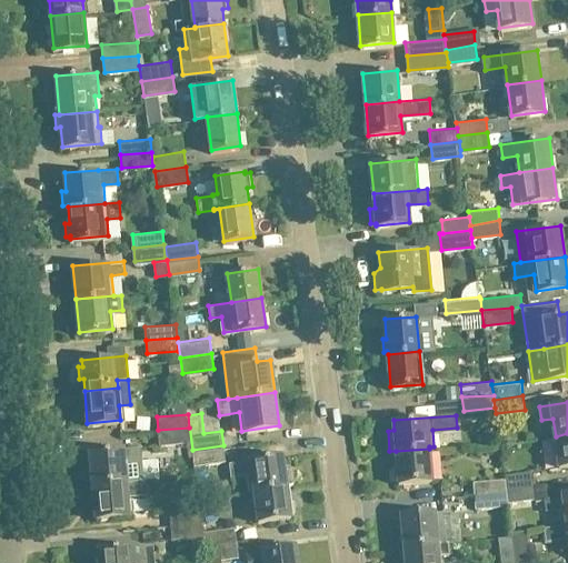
[(190,441),(189,428),(158,430),(159,443),(190,441)]
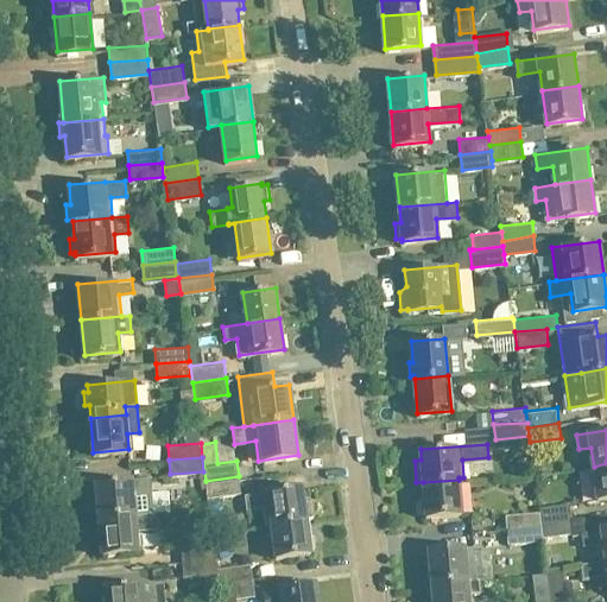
[(606,463),(594,467),(598,499),(606,498),(606,463)]
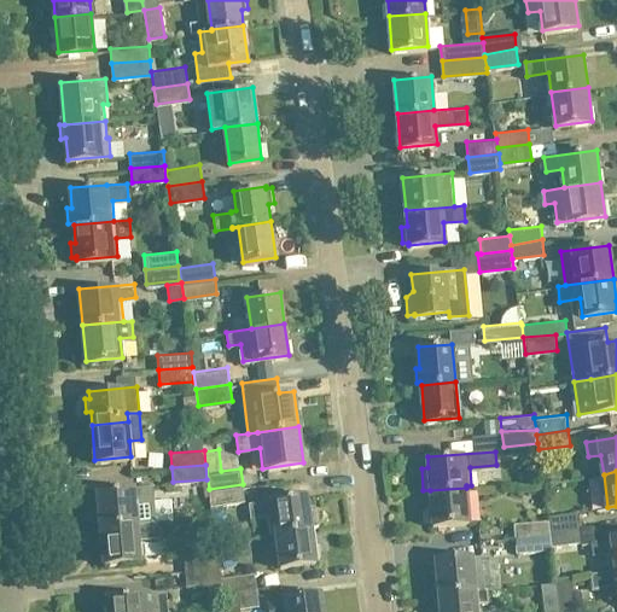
[(153,484),(134,487),(97,489),(100,524),(157,519),(153,484)]
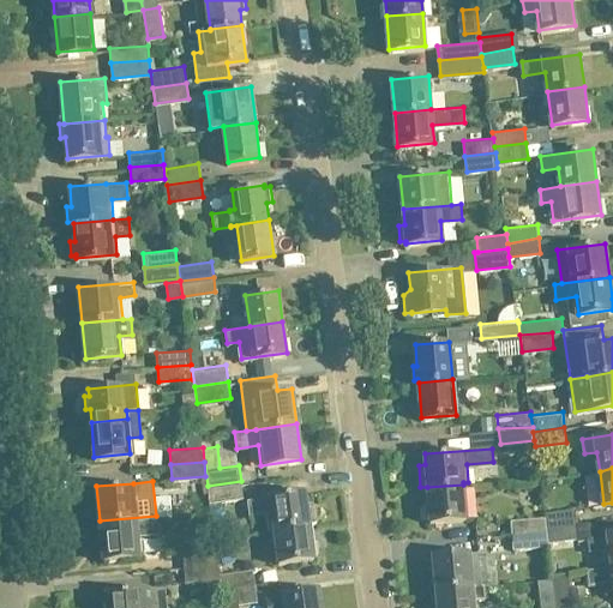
[(244,495),(241,481),(208,486),(210,500),(244,495)]
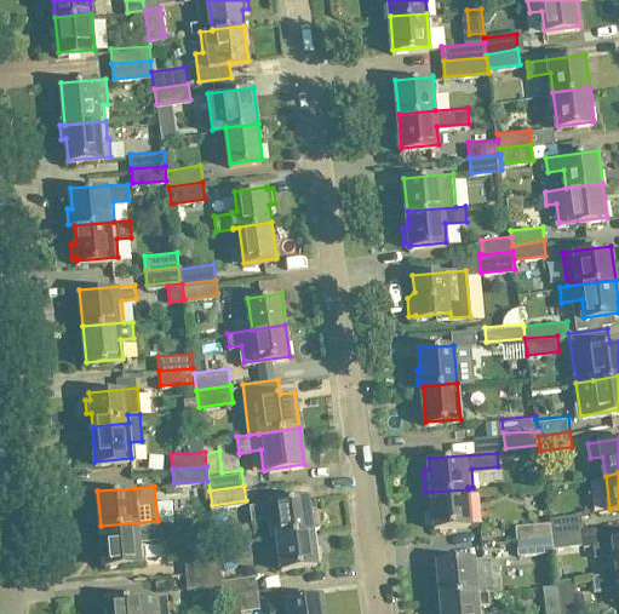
[(430,522),(434,522),(435,526),(470,523),(468,489),(431,492),(433,508),(429,509),(430,522)]
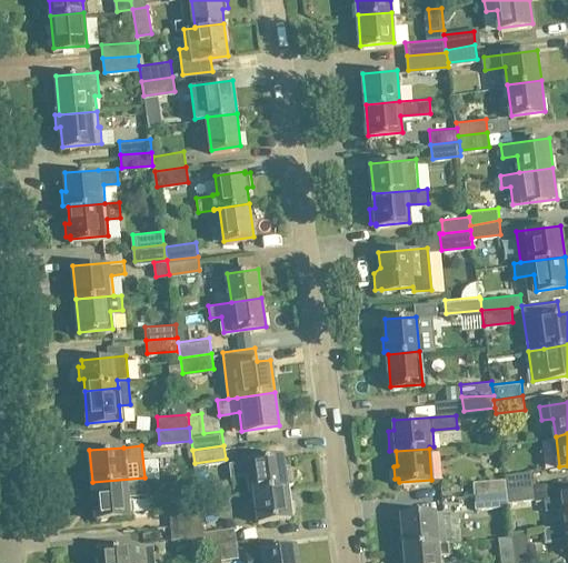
[(285,468),(282,454),(230,461),(231,475),(247,473),(249,491),(255,490),(287,485),(294,481),(292,469),(285,468)]
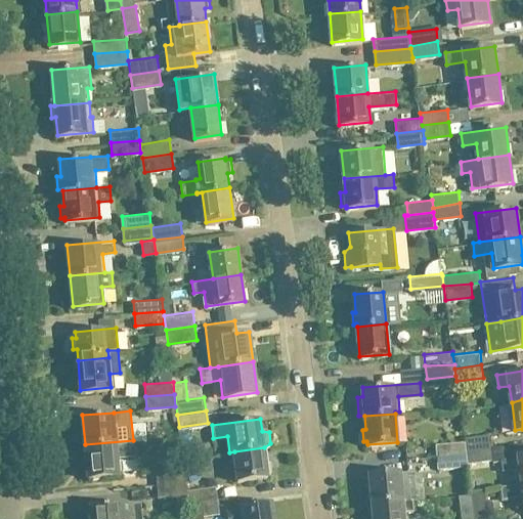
[(465,440),(466,449),(492,445),(491,433),(464,436),(465,440)]
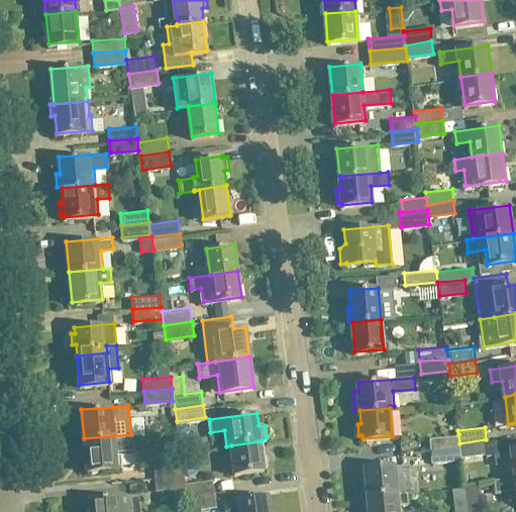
[(117,468),(115,449),(134,447),(133,434),(131,434),(84,438),(87,470),(117,468)]
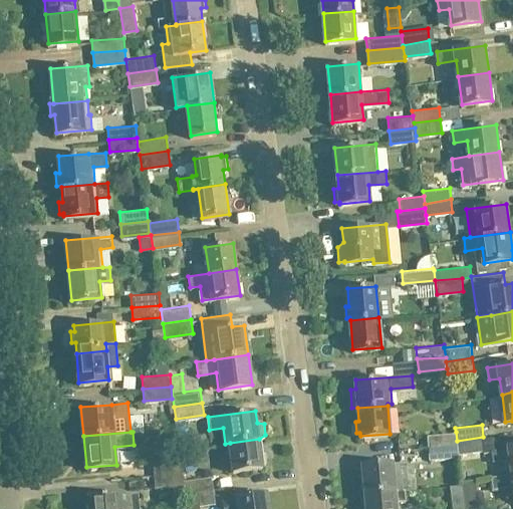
[(427,435),(428,447),(457,444),(457,441),(456,432),(427,435)]
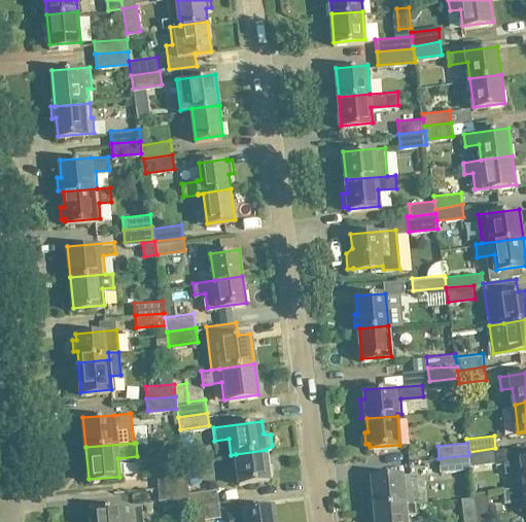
[(525,444),(495,448),(497,461),(504,460),(506,473),(523,471),(525,485),(525,444)]
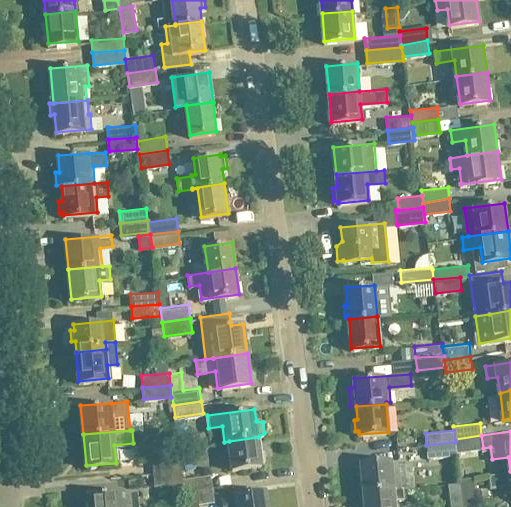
[(483,448),(481,435),(455,439),(455,442),(457,451),(483,448)]
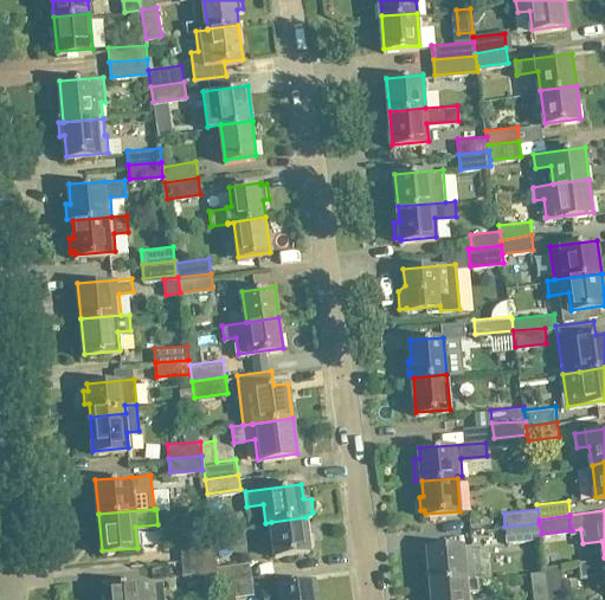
[(310,550),(306,517),(271,522),(275,555),(310,550)]
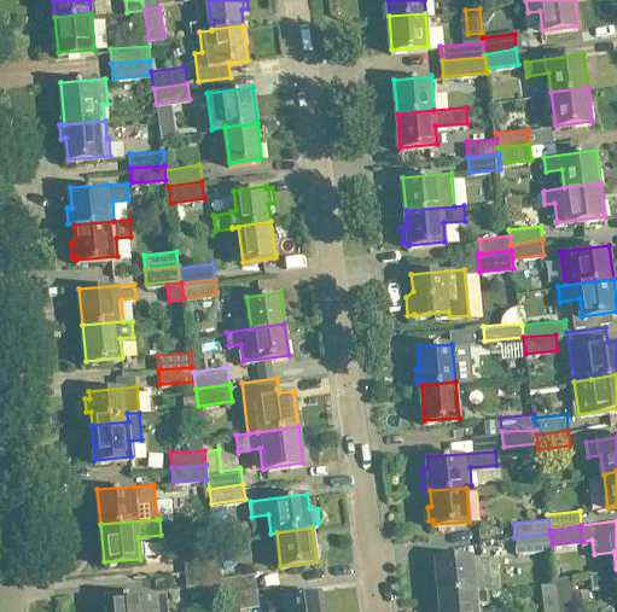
[(552,545),(549,534),(514,537),(517,553),(552,548),(552,545)]
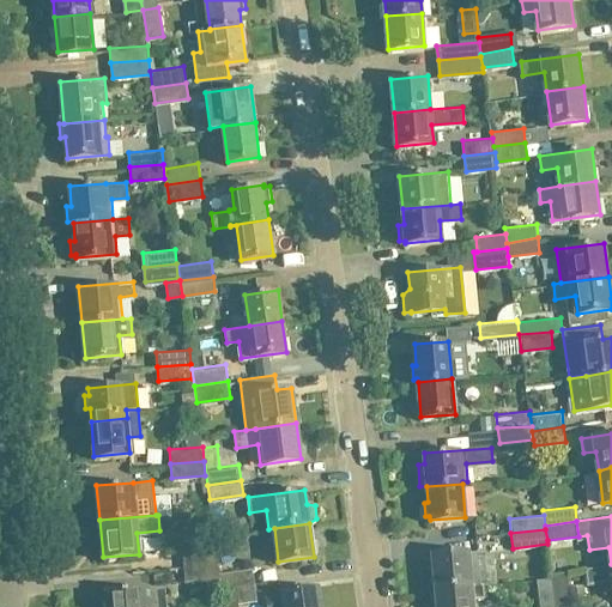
[(183,550),(185,565),(218,562),(217,547),(183,550)]
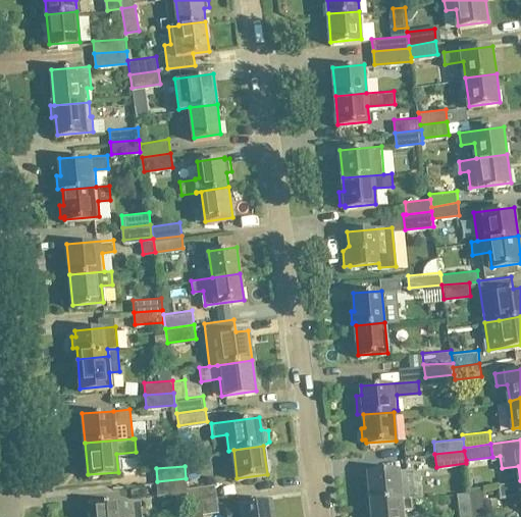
[(405,497),(410,497),(407,468),(368,471),(371,500),(405,497)]
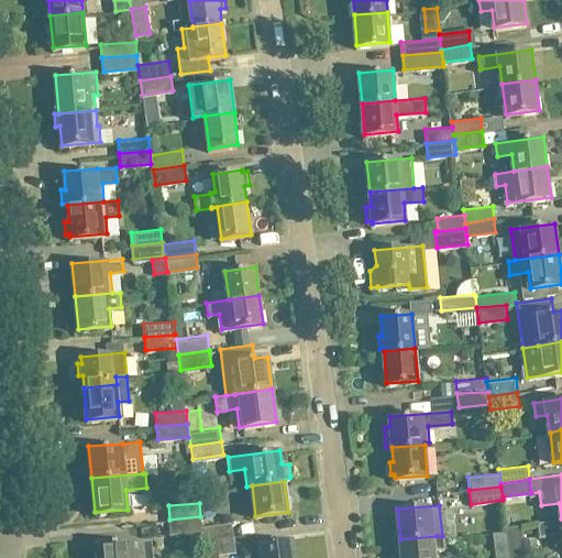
[(201,529),(200,516),(169,520),(171,533),(201,529)]
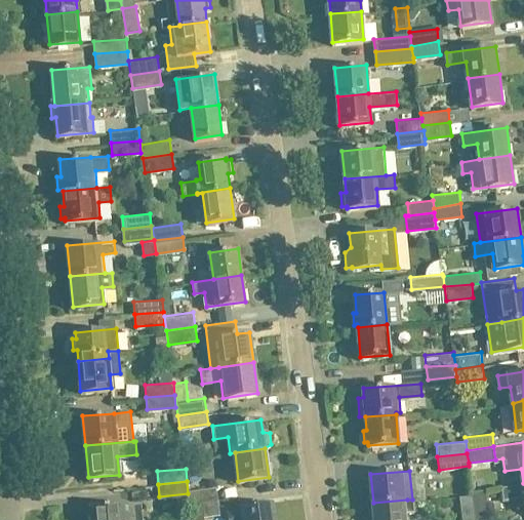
[(523,483),(523,484),(501,487),(504,498),(523,495),(523,483)]
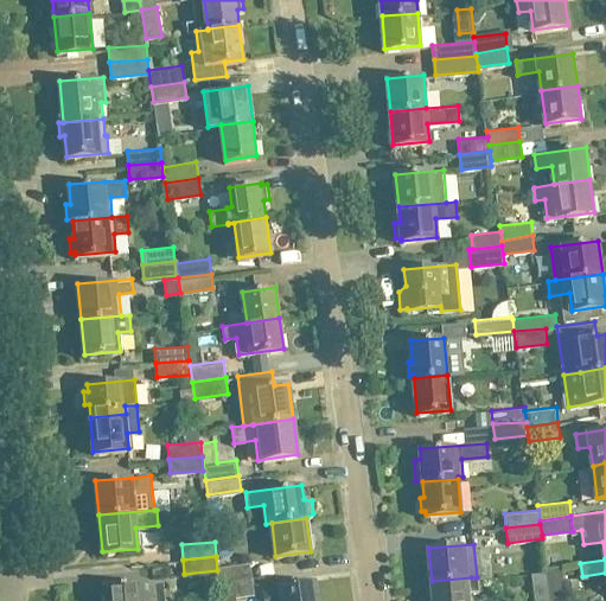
[(217,566),(219,580),(247,576),(253,575),(250,561),(217,566)]
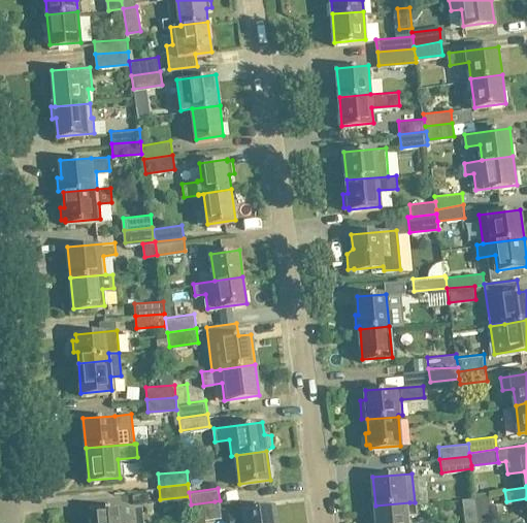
[(474,492),(474,497),(479,522),(492,521),(492,518),(490,503),(488,491),(474,492)]
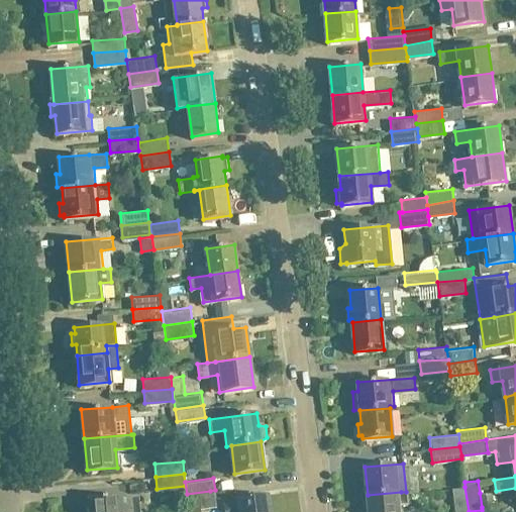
[(132,494),(155,492),(153,482),(131,483),(132,494)]
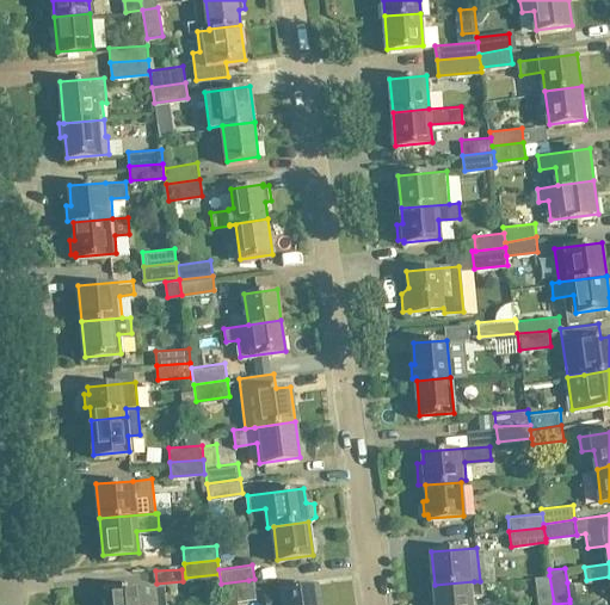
[(537,604),(553,604),(554,604),(549,575),(535,576),(537,604)]
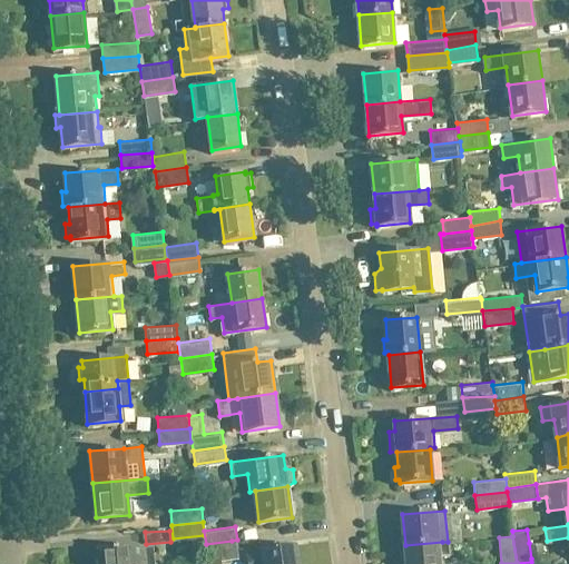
[(234,552),(232,541),(206,544),(208,563),(223,563),(222,553),(234,552)]
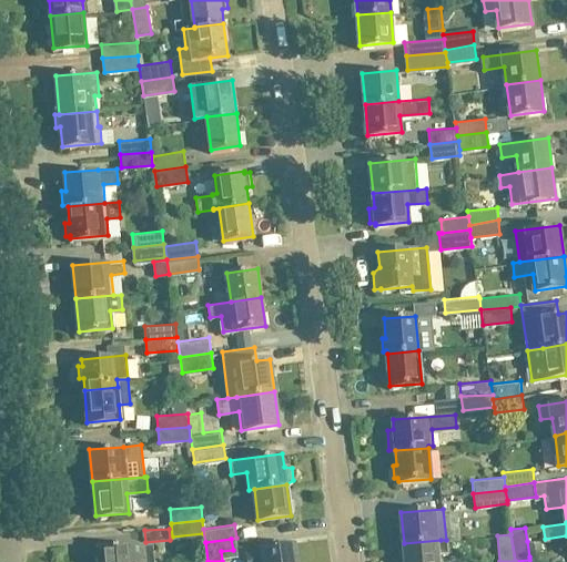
[(446,540),(441,540),(404,543),(404,561),(438,561),(437,552),(448,551),(448,540),(446,540)]
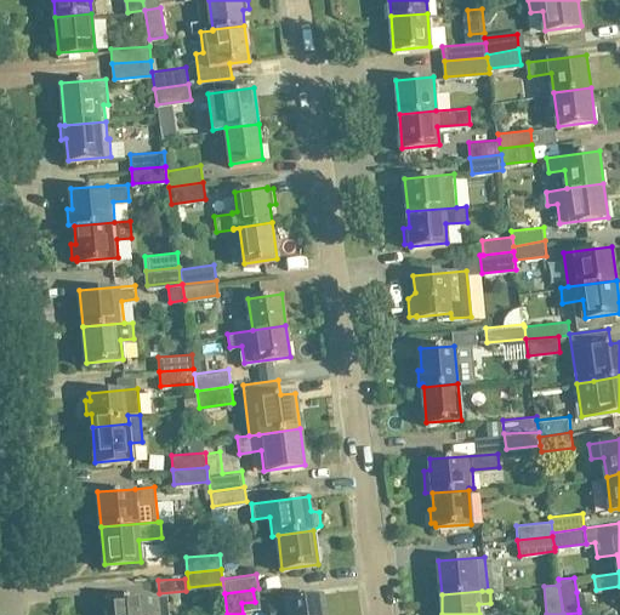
[(591,591),(576,592),(579,609),(592,608),(591,591)]
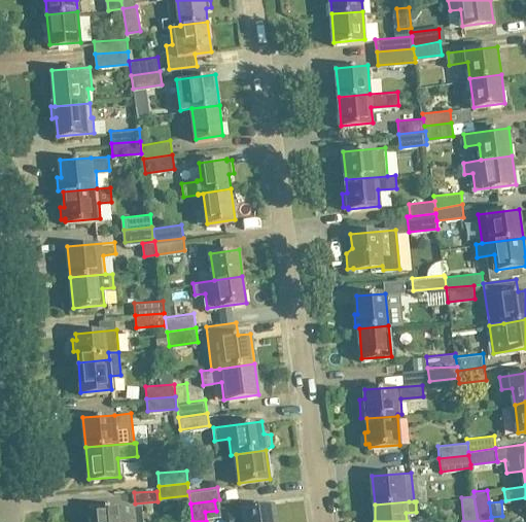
[(94,508),(91,508),(92,521),(142,521),(141,503),(104,507),(104,502),(93,503),(94,508)]
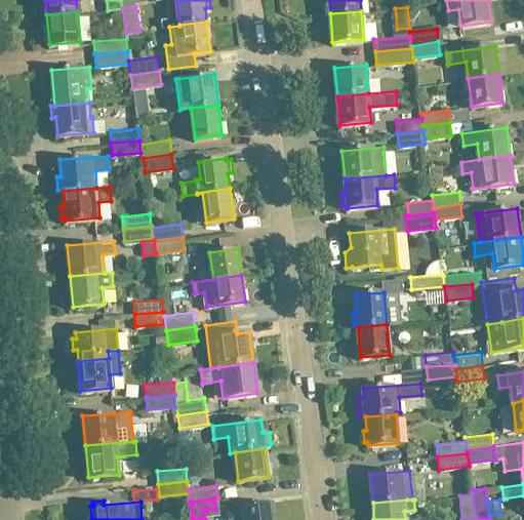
[(274,519),(272,503),(242,507),(242,508),(229,510),(230,519),(274,519)]
